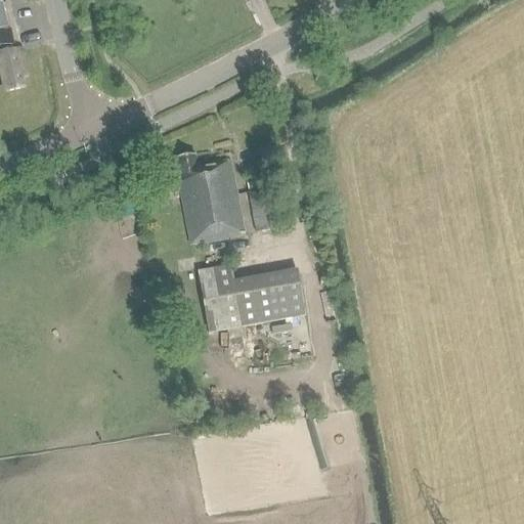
[(1,0),(0,0),(0,70),(1,71),(5,93),(25,89),(22,79),(27,78),(20,50),(13,51),(1,0)]
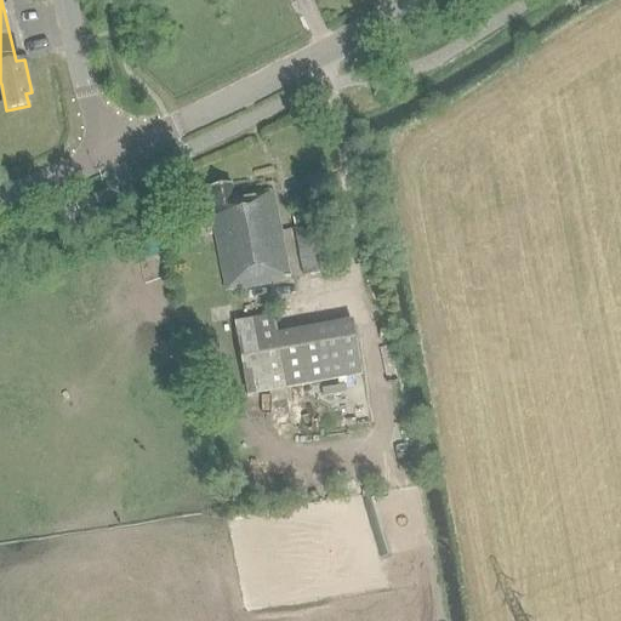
[(214,216),(210,217),(223,290),(267,283),(267,279),(288,275),(272,193),(233,200),(231,184),(209,188),(214,216)]
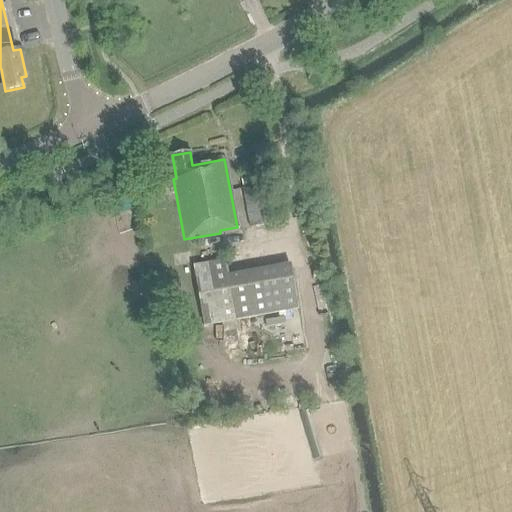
[(250,185),(248,175),(239,177),(241,187),(250,185)]
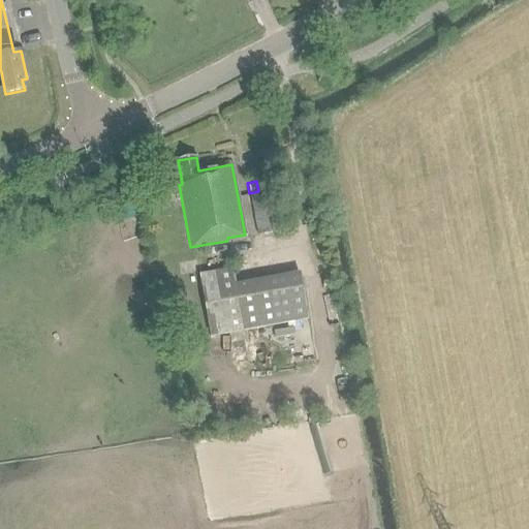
[(283,229),(275,189),(249,194),(257,235),(283,229)]
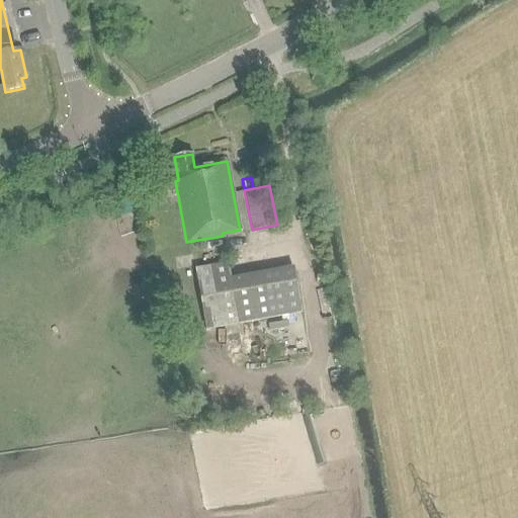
[(292,271),(222,285),(218,266),(192,271),(204,331),(300,311),(292,271)]
